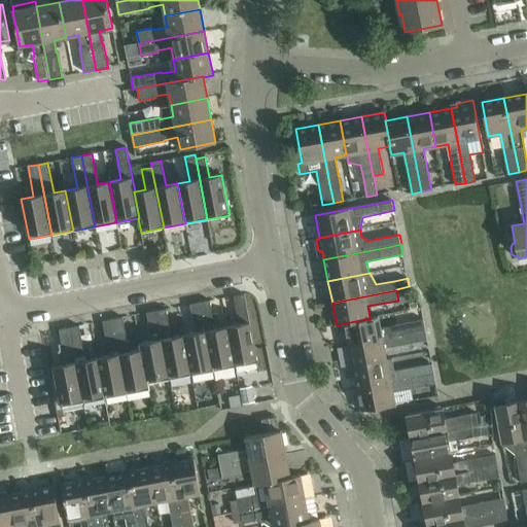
[(239,324),(227,326),(236,367),(257,362),(244,294),(234,296),(239,324)]
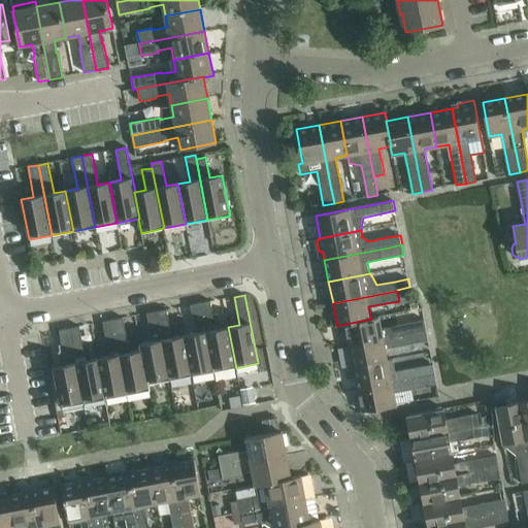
[(210,301),(200,303),(213,372),(236,368),(228,327),(221,329),(219,316),(217,315),(213,315),(210,301)]
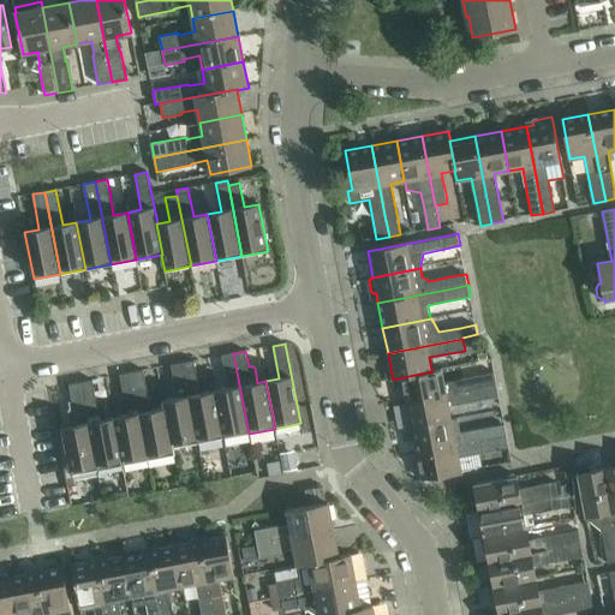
[(228,388),(215,392),(224,439),(249,434),(233,353),(222,356),(228,388)]
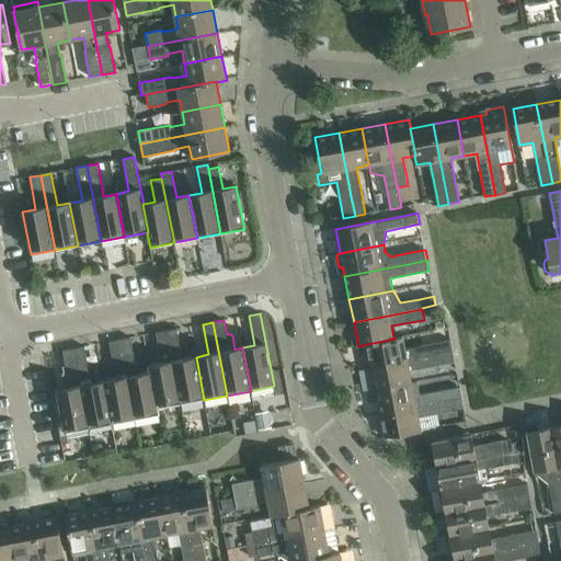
[(178,329),(167,331),(181,404),(204,400),(196,357),(183,359),(178,329)]
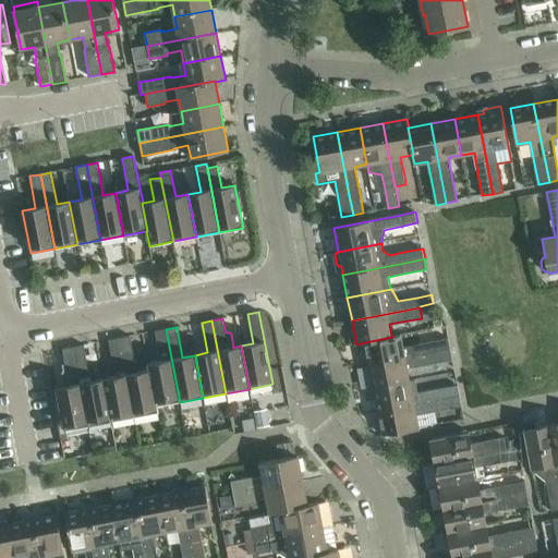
[(160,362),(147,364),(149,371),(157,407),(180,402),(166,329),(155,331),(160,362)]
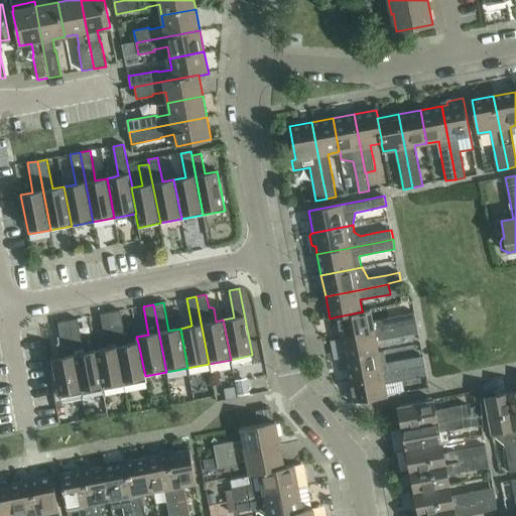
[(363,311),(338,316),(342,338),(391,329),(416,323),(415,316),(415,313),(373,321),(370,310),(370,309),(362,310),(363,311)]
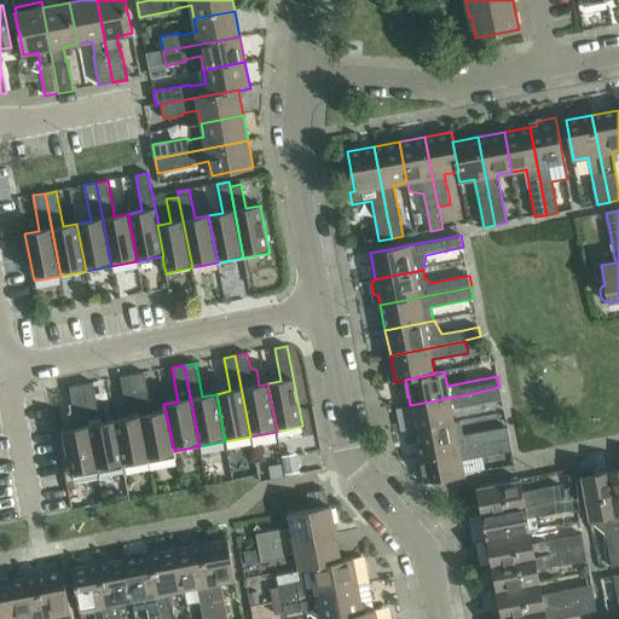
[(133,375),(150,463),(177,458),(174,451),(166,411),(152,414),(146,385),(144,372),(133,375)]
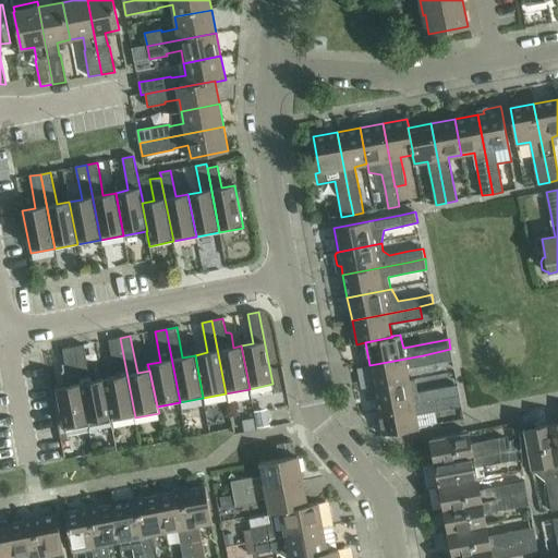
[(116,377),(104,379),(112,422),(135,417),(120,338),(109,340),(116,377)]
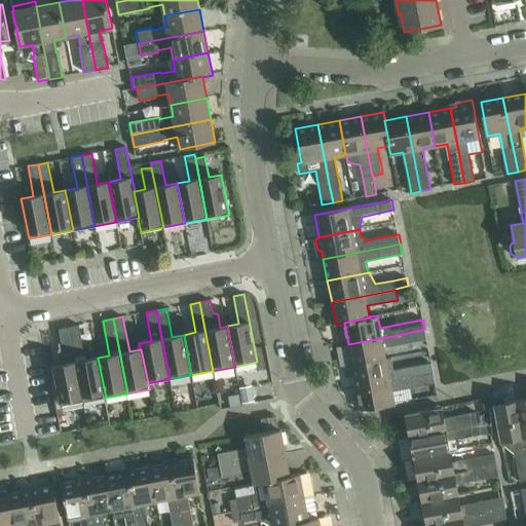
[(79,326),(69,328),(83,402),(106,398),(98,358),(90,359),(87,342),(82,343),(79,326)]
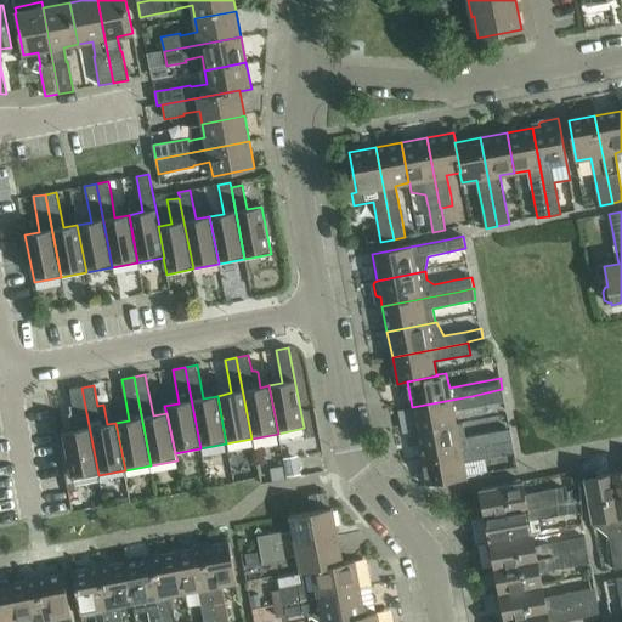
[(72,431),(63,433),(71,473),(73,480),(99,475),(82,388),(71,389),(74,406),(71,407),(69,417),(72,431)]
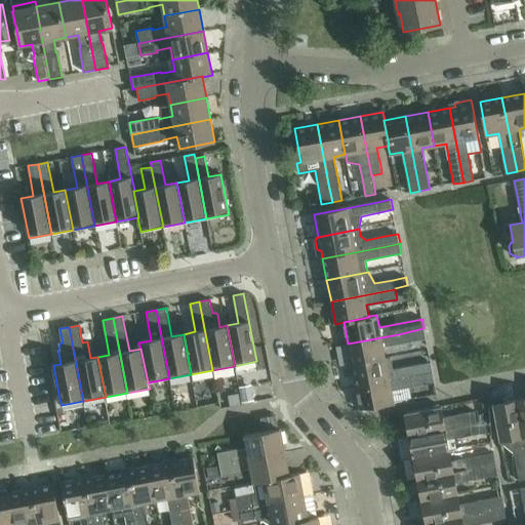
[(398,334),(348,344),(351,362),(352,365),(369,362),(386,359),(386,358),(382,348),(413,341),(426,339),(423,328),(398,334)]
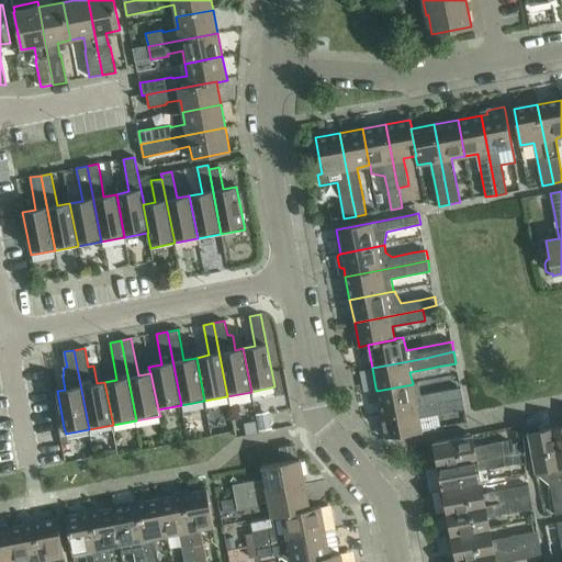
[(395,388),(377,391),(381,414),(464,398),(463,398),(462,388),(422,395),(419,388),(419,383),(418,383),(413,384),(395,388)]
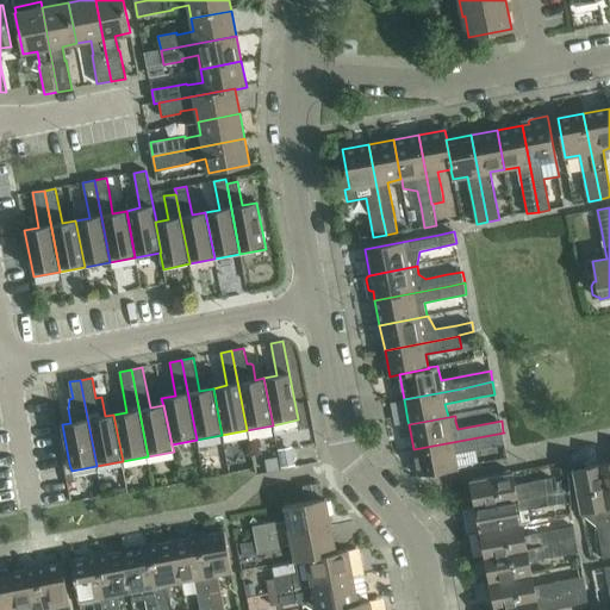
[(504,433),(414,449),(418,475),(444,471),(458,468),(455,454),(480,449),(505,444),(504,433)]
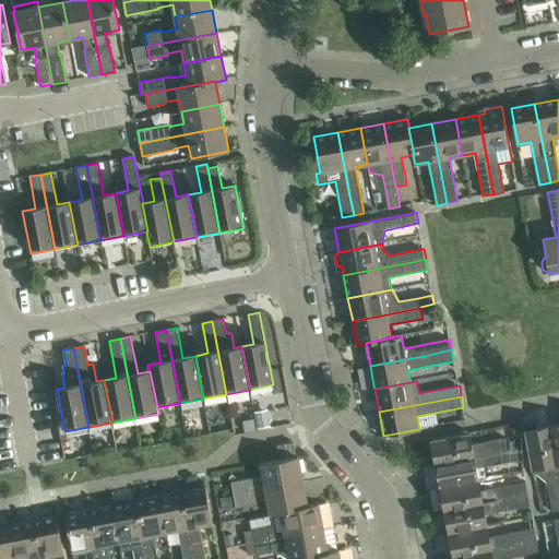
[(269,409),(256,412),(258,429),(271,427),(269,409)]
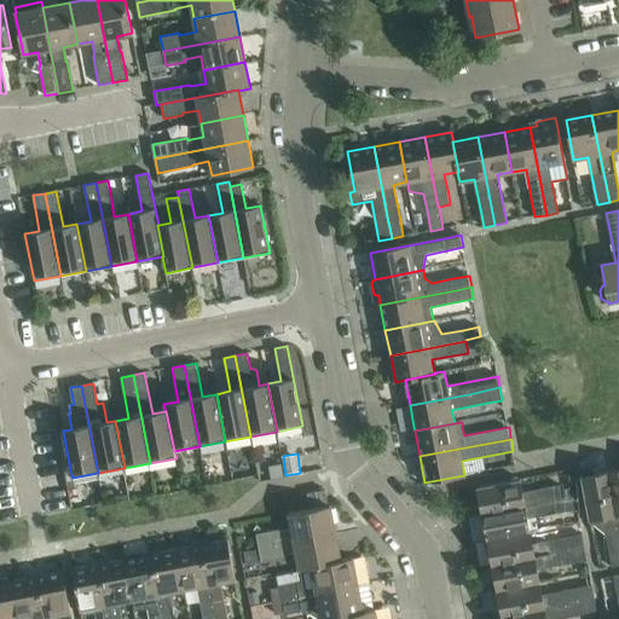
[(283,466),(266,468),(268,480),(284,476),(283,466)]
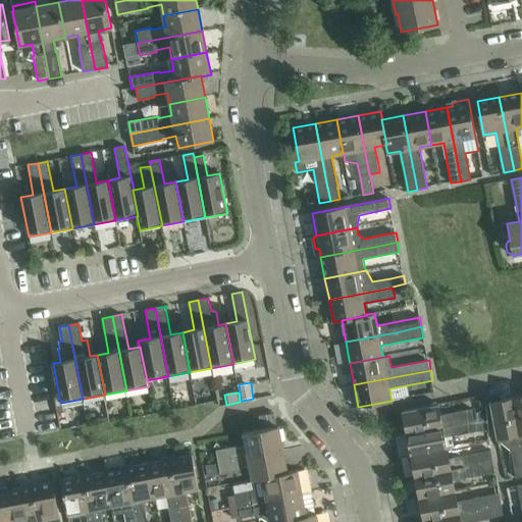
[(521,396),(512,398),(521,449),(521,396)]
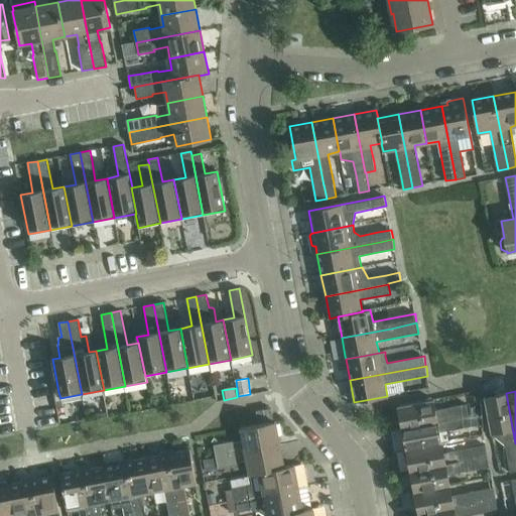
[(58,392),(54,393),(57,407),(62,406),(60,398),(58,392)]
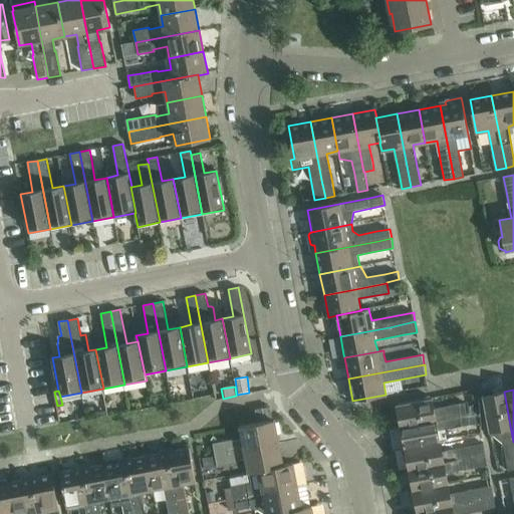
[(513,442),(504,392),(482,397),(489,432),(490,437),(494,436),(503,444),(506,460),(508,470),(508,471),(513,469),(513,442)]
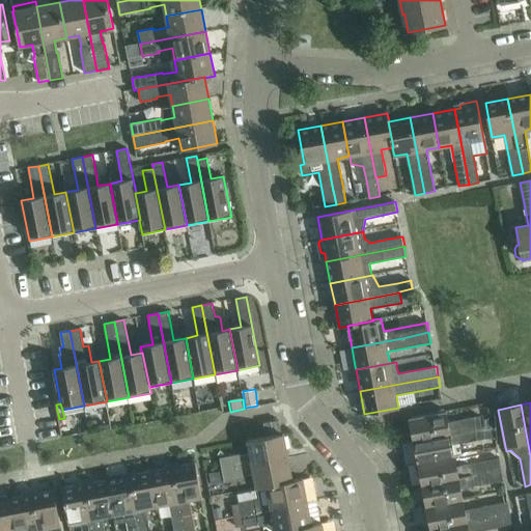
[(446,411),(410,418),(414,441),(482,427),(481,426),(480,417),(463,420),(448,423),(446,411)]
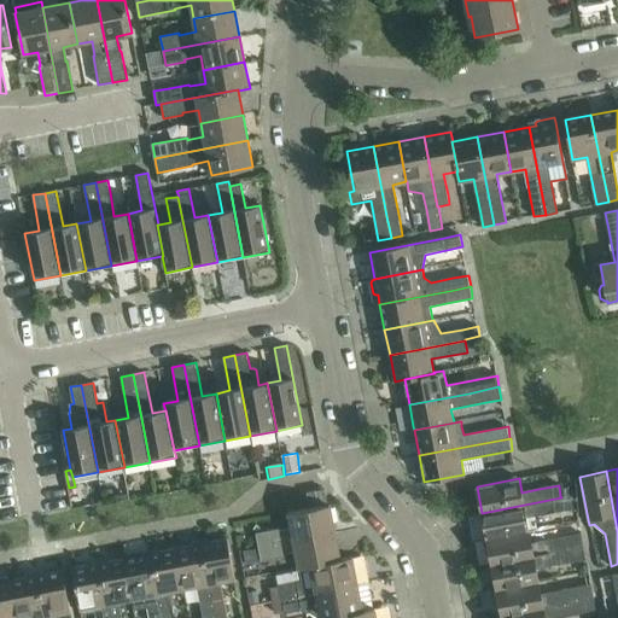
[(307,493),(310,508),(327,505),(325,489),(307,493)]
